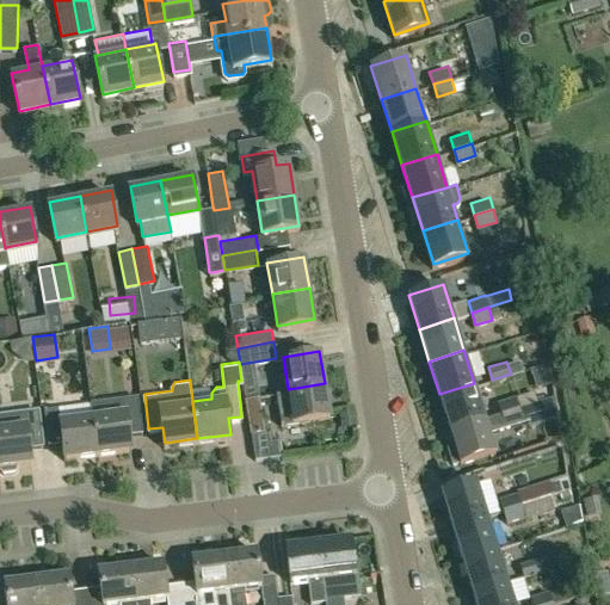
[(330,414),(325,383),(296,388),(288,389),(276,391),(281,421),(330,414)]
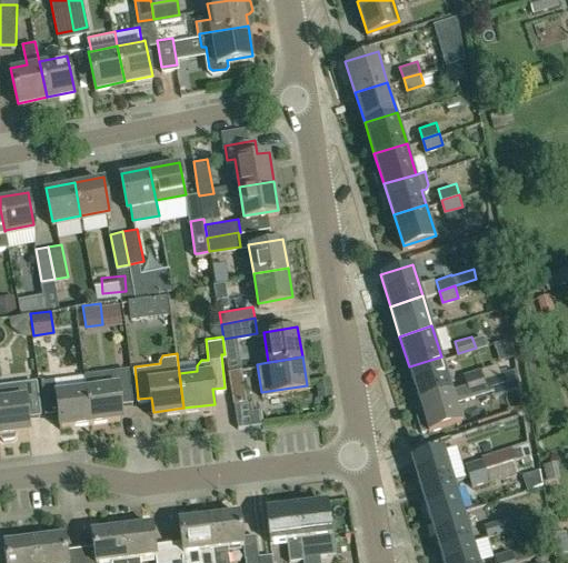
[(409,367),(419,398),(451,388),(441,357),(409,367)]
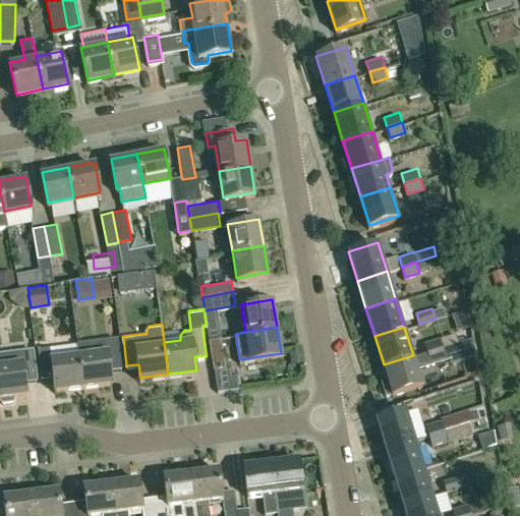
[(424,340),(427,350),(443,345),(459,340),(456,330),(424,340)]
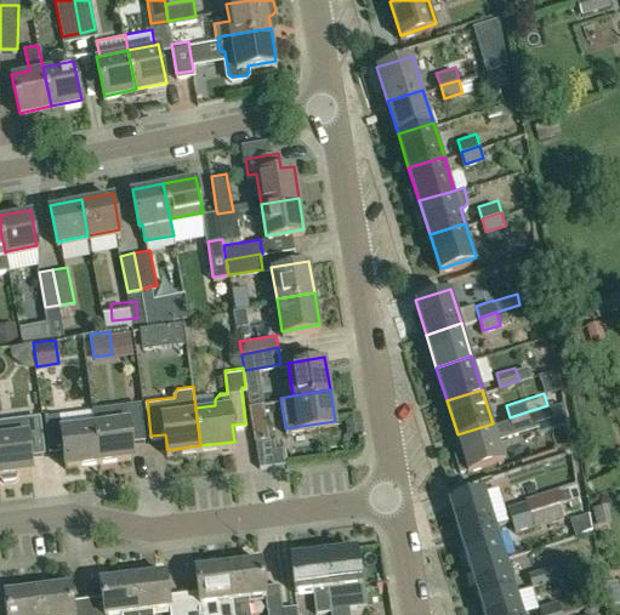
[(92,406),(95,421),(98,459),(134,454),(131,438),(144,436),(140,400),(92,406)]
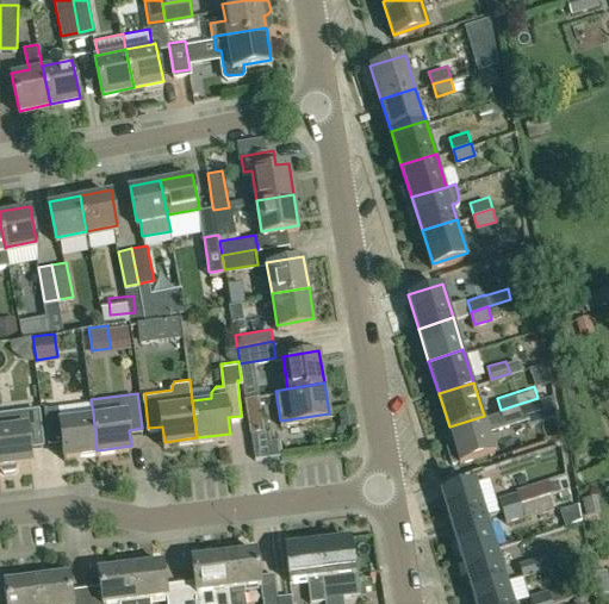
[(259,393),(244,396),(249,427),(250,427),(254,452),(280,448),(277,431),(271,433),(268,423),(263,424),(259,393)]
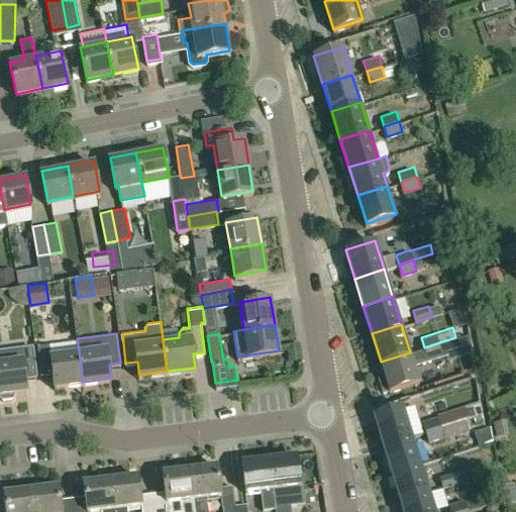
[(79,350),(77,338),(38,343),(41,373),(54,372),(56,385),(82,382),(79,350)]
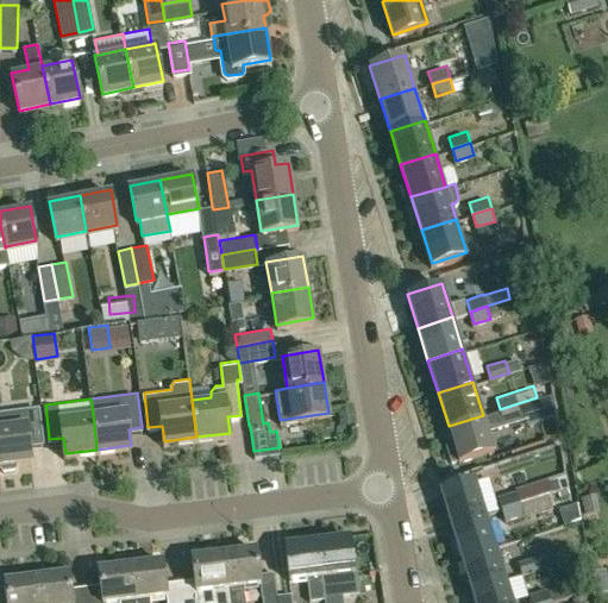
[(518,403),(500,409),(503,420),(521,414),(518,403)]
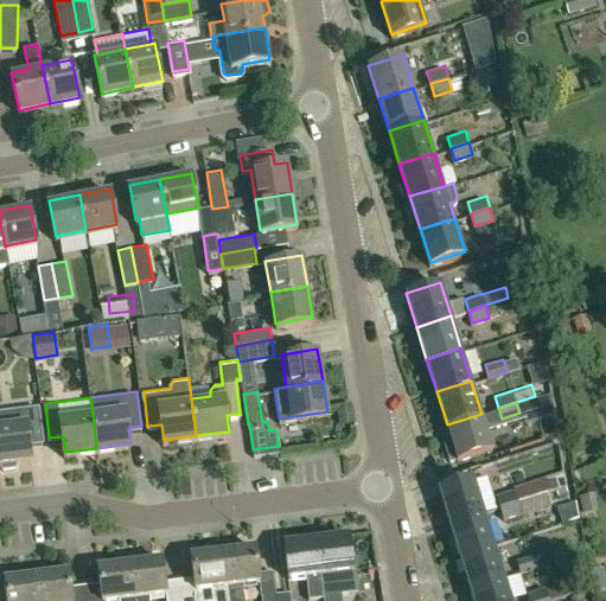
[(17,461),(17,459),(31,456),(30,441),(43,439),(39,404),(0,409),(0,460),(0,461),(1,464),(4,466),(14,465),(17,461)]
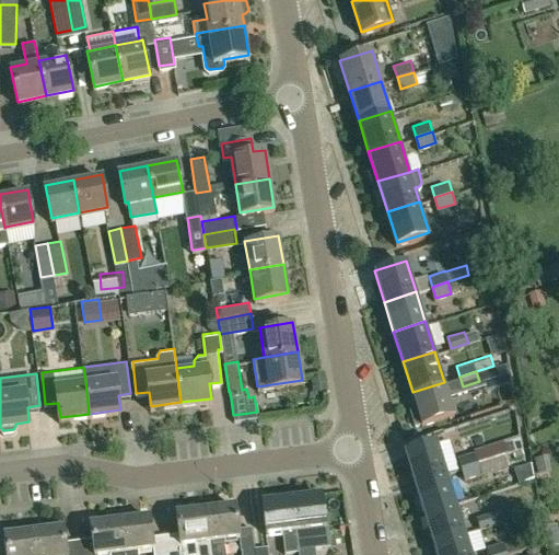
[(513,378),(484,386),(488,400),(517,390),(513,378)]
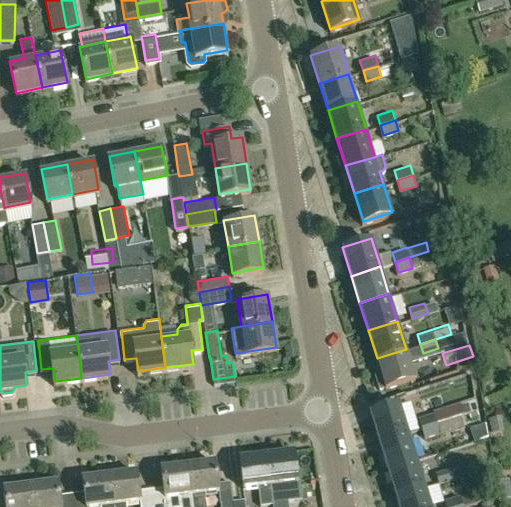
[(415,376),(406,349),(377,358),(381,370),(376,372),(380,385),(385,384),(386,385),(415,376)]
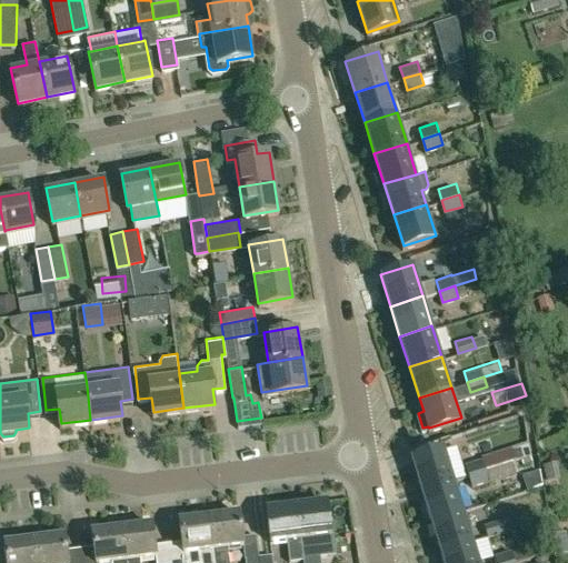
[(454,479),(444,446),(411,456),(421,489),(454,479)]
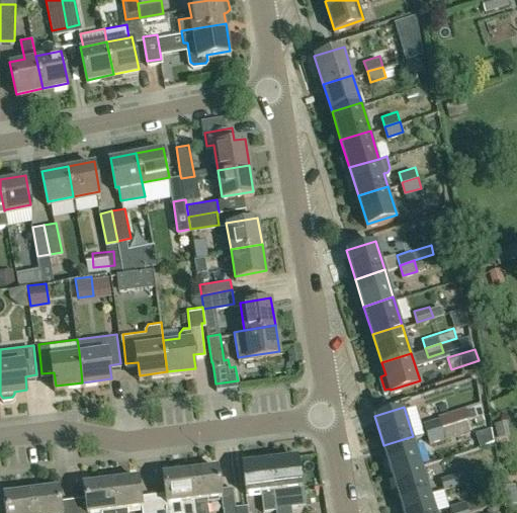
[(425,422),(428,431),(442,427),(442,426),(440,417),(425,422)]
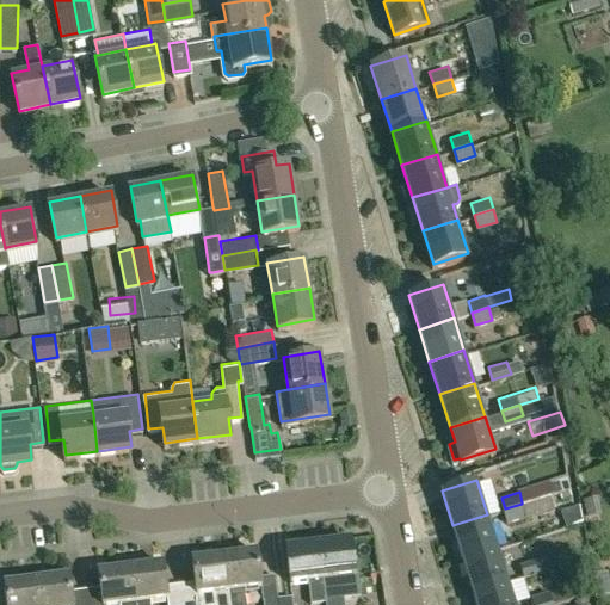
[(509,519),(554,506),(550,494),(522,502),(522,504),(505,508),(509,519)]
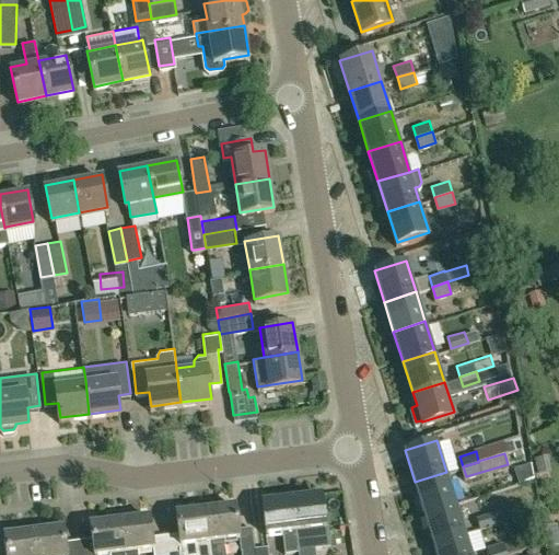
[(446,472),(415,482),(423,510),(455,500),(446,472)]
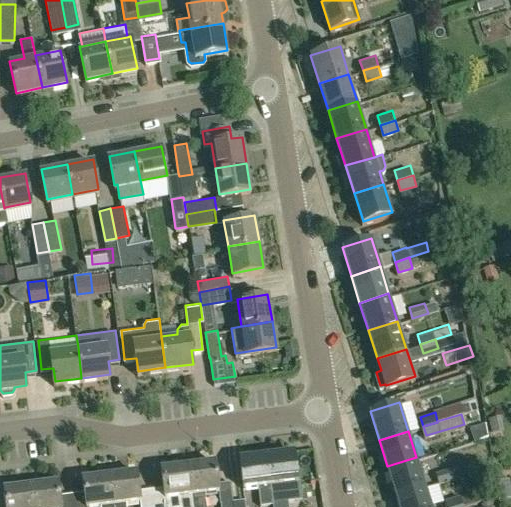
[(242,455),(239,455),(243,485),(258,483),(261,504),(273,502),(270,481),(269,477),(267,452),(254,453),(254,450),(251,448),(243,449),(241,451),(242,455)]
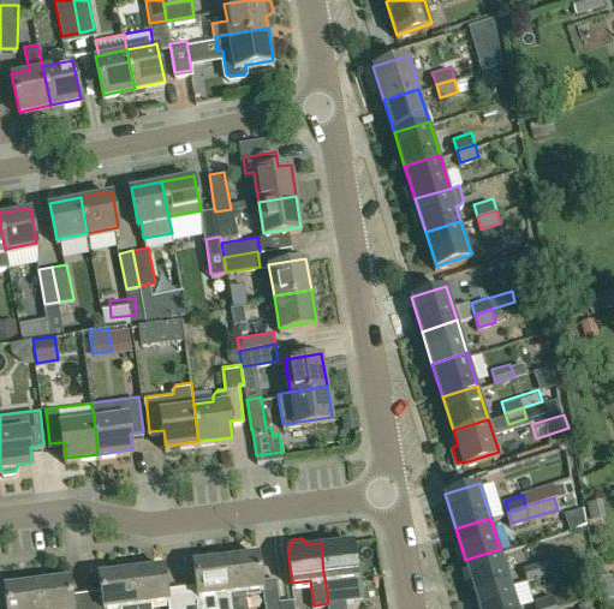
[(353,538),(321,543),(323,573),(325,578),(328,603),(328,608),(344,608),(343,596),(361,593),(358,573),(353,538)]
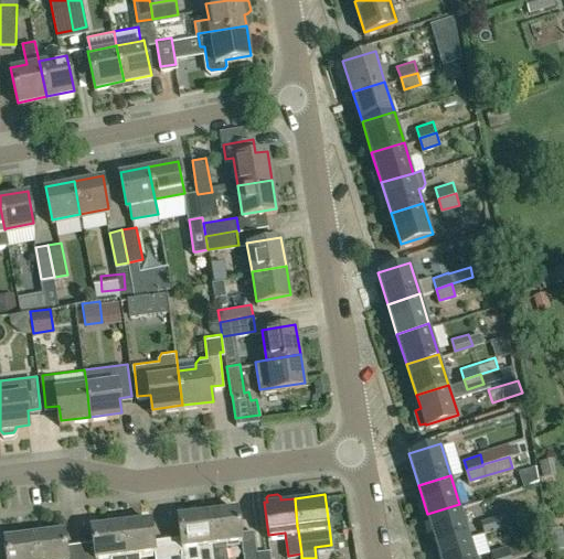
[(437,545),(469,535),(459,504),(427,514),(437,545)]
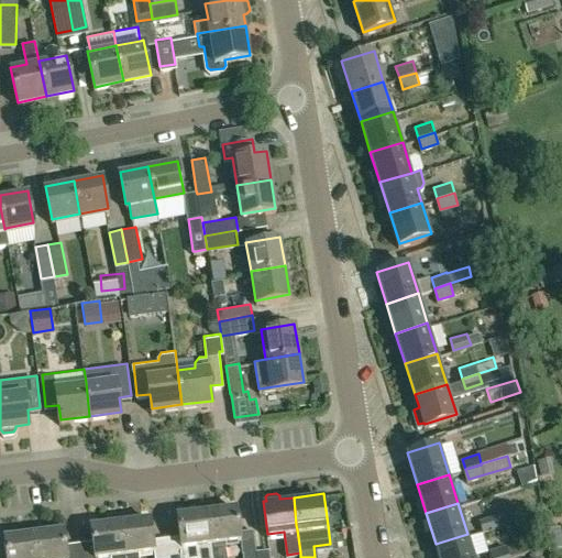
[(237,504),(207,509),(213,557),(223,557),(224,556),(228,555),(226,539),(241,537),(237,504)]
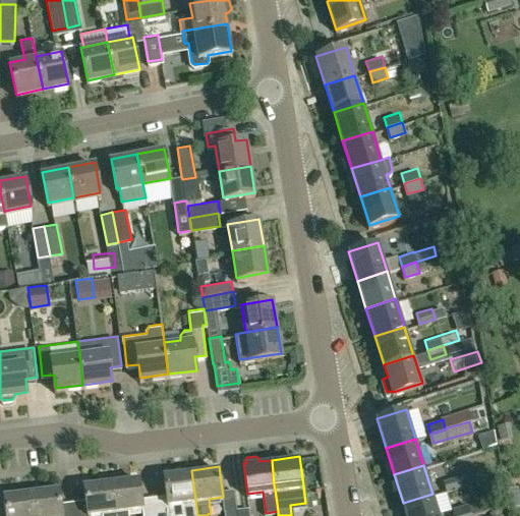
[(164,474),(168,504),(182,502),(184,515),(187,515),(186,515),(197,515),(191,470),(180,472),(180,468),(165,470),(165,473),(164,474)]
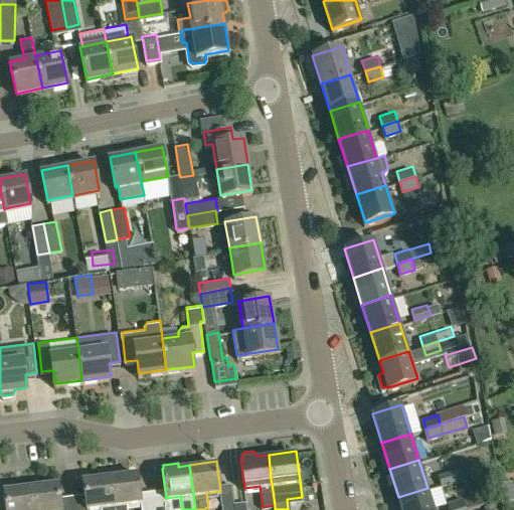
[(452,467),(439,472),(442,483),(456,478),(452,467)]
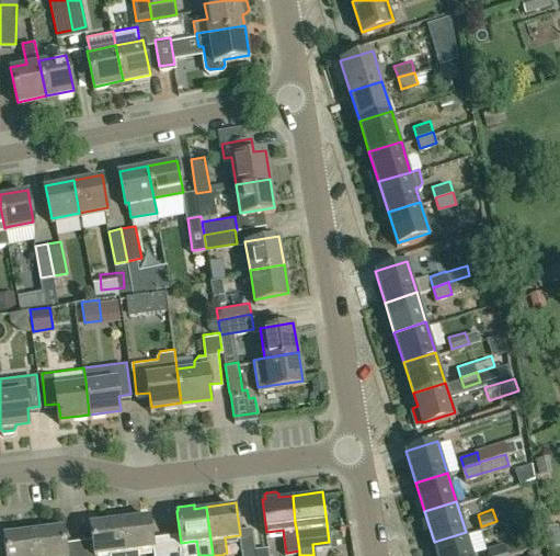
[(124,555),(138,555),(138,548),(153,547),(149,514),(120,518),(124,555)]
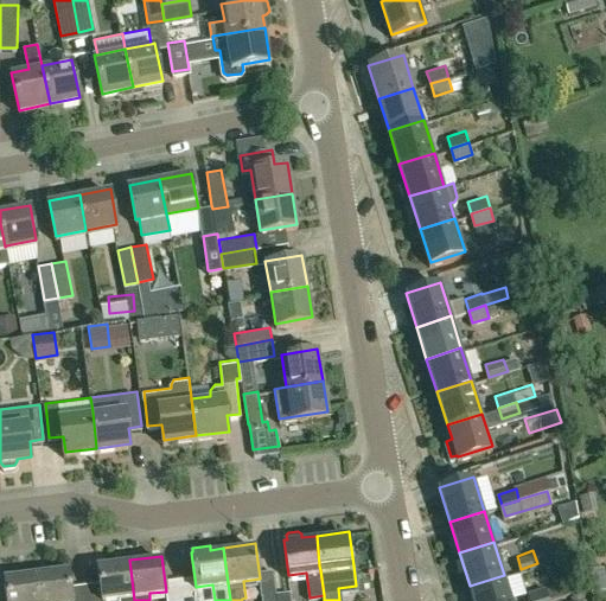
[(99,564),(102,599),(119,598),(119,600),(134,600),(129,560),(99,564)]
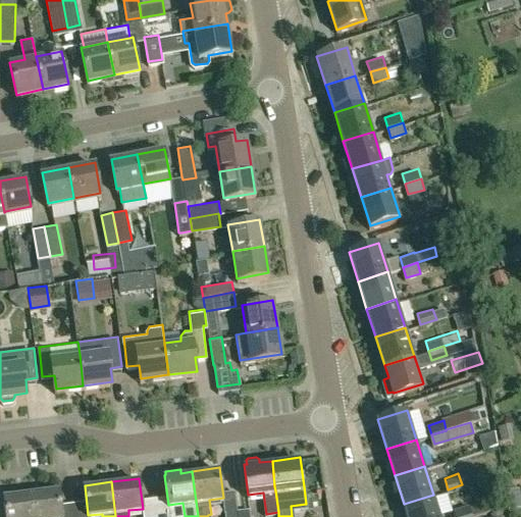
[(34,516),(62,516),(59,489),(32,493),(34,516)]
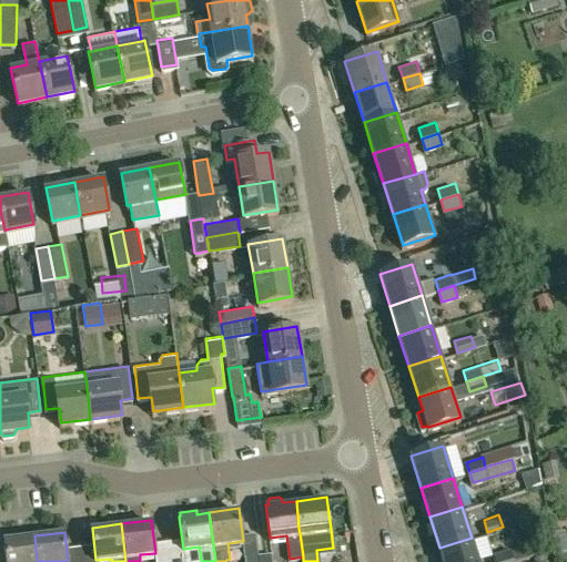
[(37,561),(34,535),(3,539),(6,561),(37,561)]
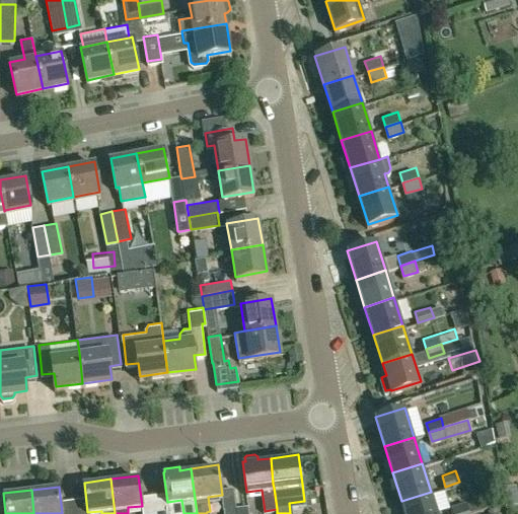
[(437,513),(431,492),(401,501),(404,513),(437,513)]
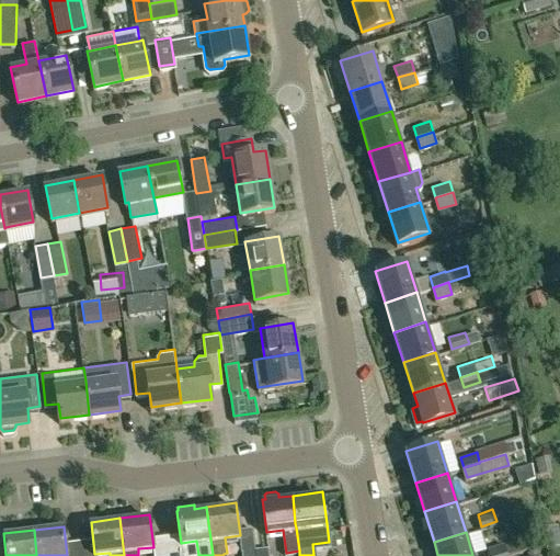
[(255,555),(255,547),(254,537),(240,540),(242,555),(255,555)]
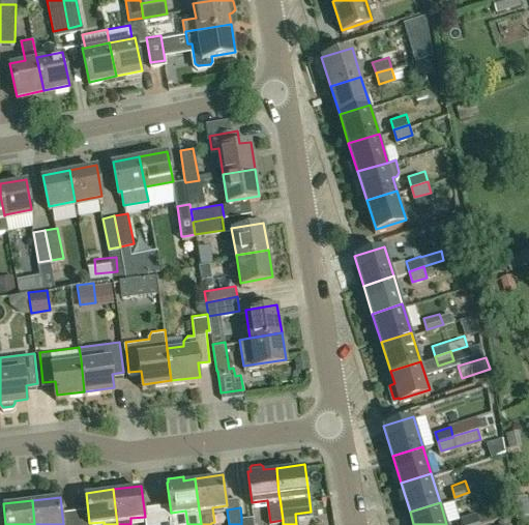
[(476,512),(461,517),(463,524),(465,524),(479,521),(476,512)]
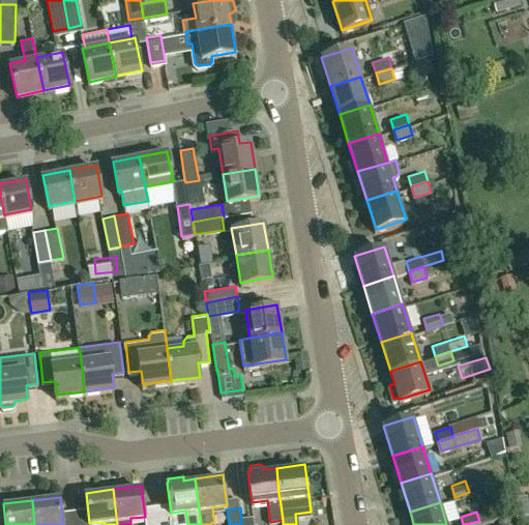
[(241,517),(241,524),(255,524),(254,515),(241,517)]
